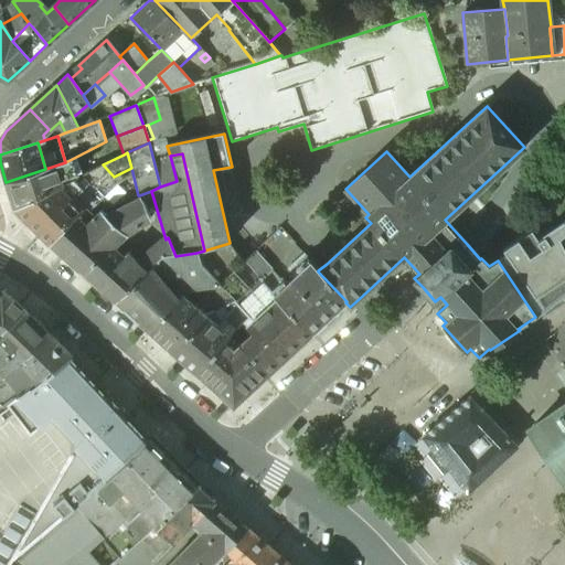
[(45,169),(6,182),(13,208),(57,187),(78,177),(72,159),(65,162),(45,169)]
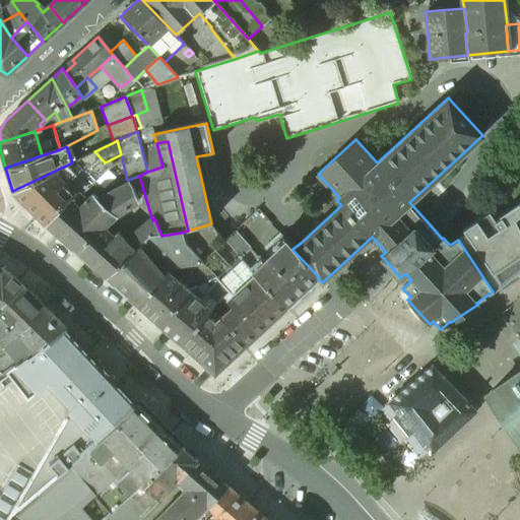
[(72,163),(53,172),(75,195),(106,165),(105,163),(94,151),(72,163)]
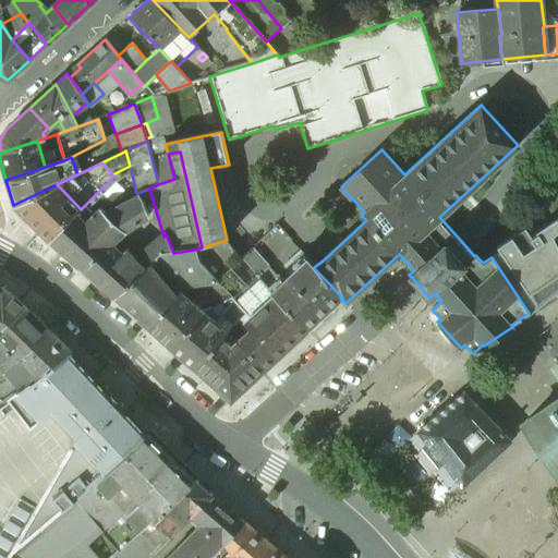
[(81,209),(57,184),(13,205),(13,206),(49,242),(50,243),(59,251),(83,223),(75,215),(81,209)]
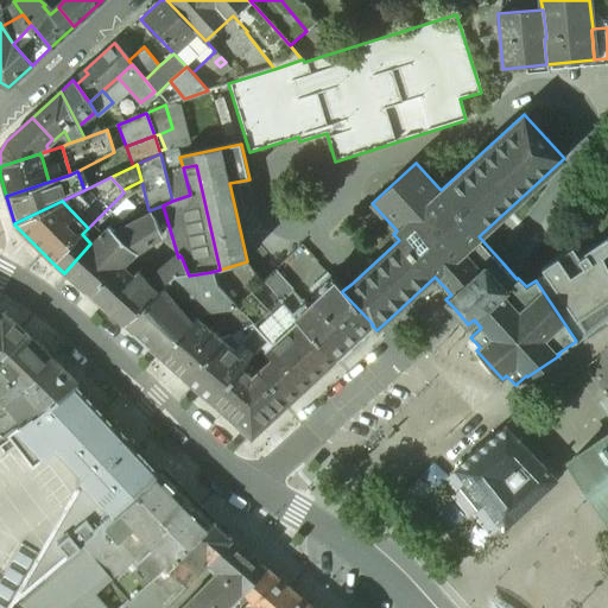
[(108,228),(93,245),(90,244),(64,273),(102,305),(132,278),(119,268),(135,253),(162,236),(150,210),(149,210),(108,229),(108,228)]
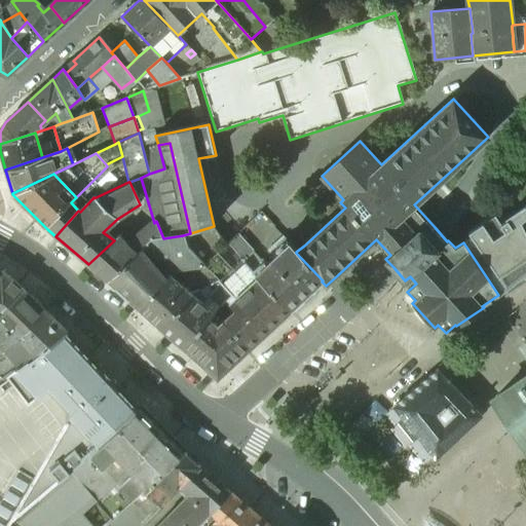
[(525,224),(523,226),(521,222),(525,218),(525,207),(525,205),(504,219),(505,220),(500,224),(495,215),(468,233),(472,237),(463,242),(498,295),(525,272),(525,224)]
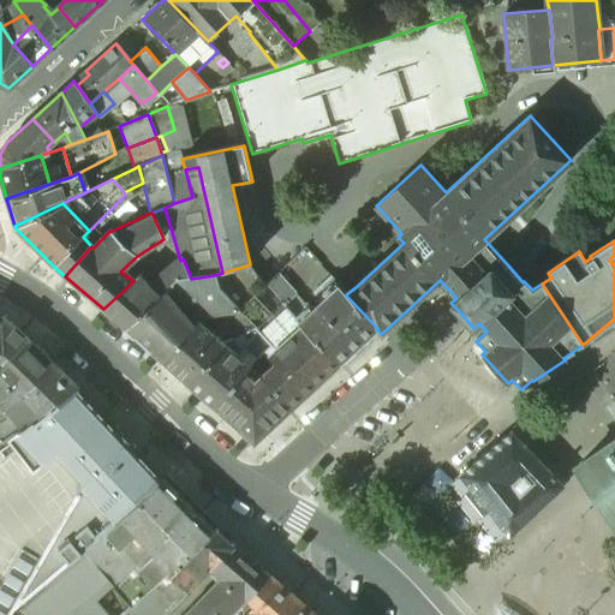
[(222,273),(230,290),(254,278),(246,266),(222,273)]
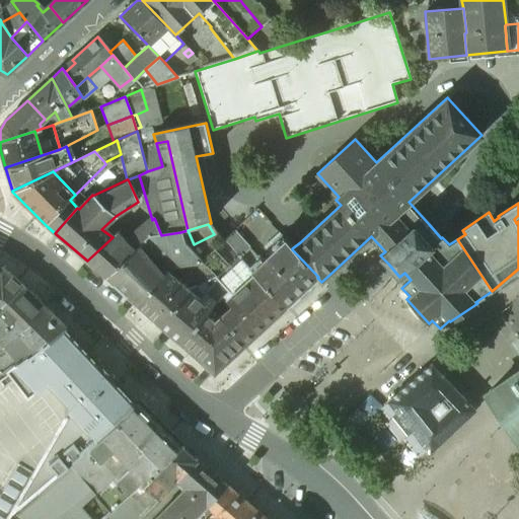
[(230,266),(215,250),(220,245),(214,234),(194,244),(188,230),(180,232),(184,243),(203,263),(216,277),(217,278),(230,266)]
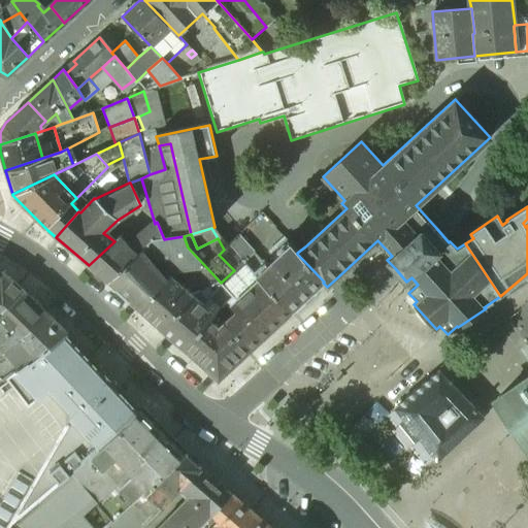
[(253,253),(238,235),(228,245),(242,262),(253,253)]
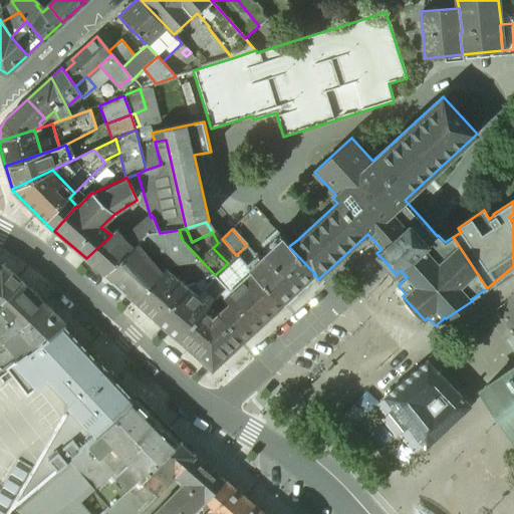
[(160,233),(151,234),(146,236),(145,238),(138,245),(163,272),(166,269),(168,266),(201,260),(183,241),(179,230),(160,233)]
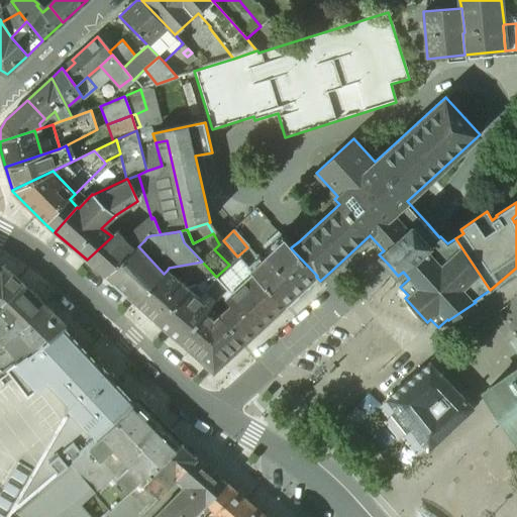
[(112,236),(87,260),(105,276),(134,249),(116,232),(112,236)]
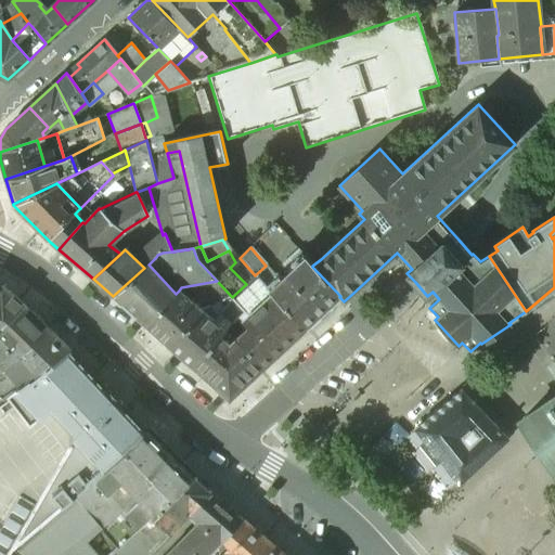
[(299,252),(281,268),(287,274),(306,258),(299,252)]
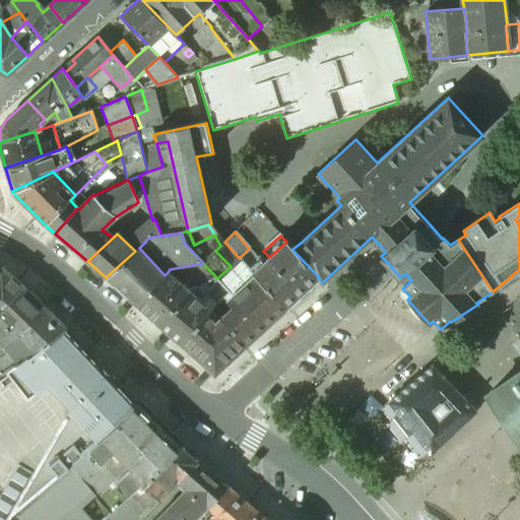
[(293,249),(286,242),(269,257),(253,273),(255,275),(255,276),(285,309),(318,278),(319,277),(293,250),(293,249)]
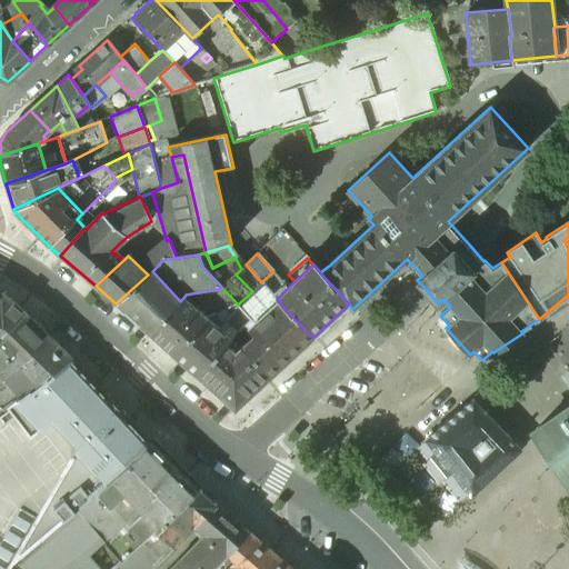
[(180,301),(152,271),(148,276),(148,275),(116,303),(148,332),(180,301)]
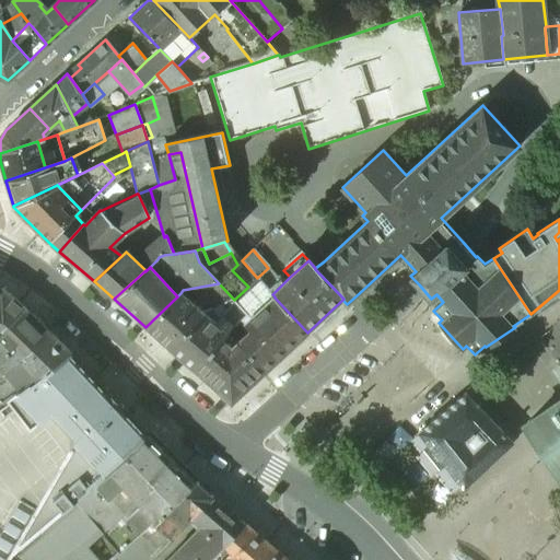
[(248,287),(234,300),(247,314),(241,321),(245,325),(275,298),(275,296),(272,294),(260,281),(251,290),(248,287)]
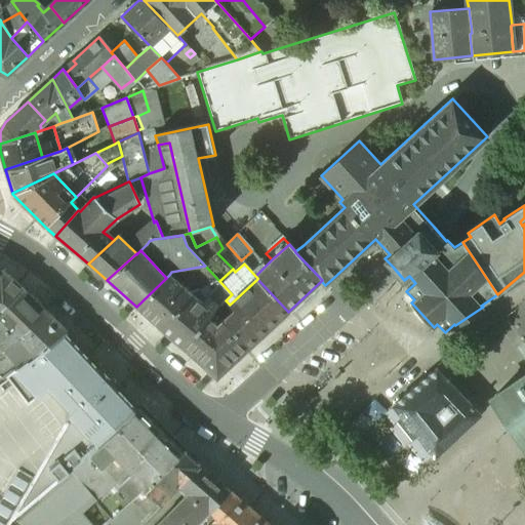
[(205,266),(171,272),(169,275),(182,286),(203,282),(204,287),(211,283),(218,280),(205,266)]
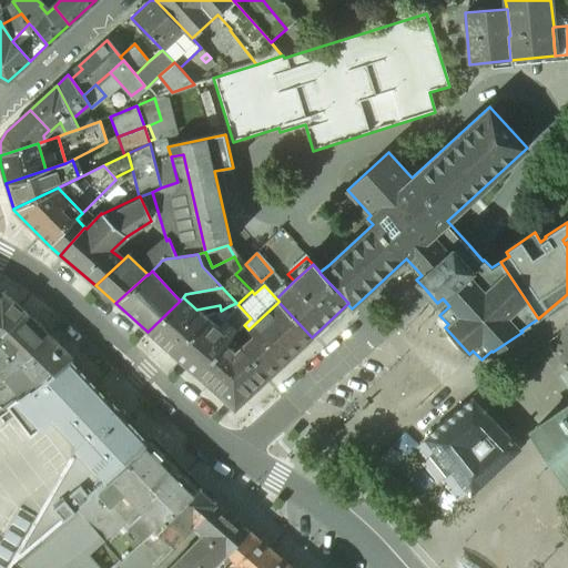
[(0,343),(30,318),(2,294),(0,295),(0,343)]
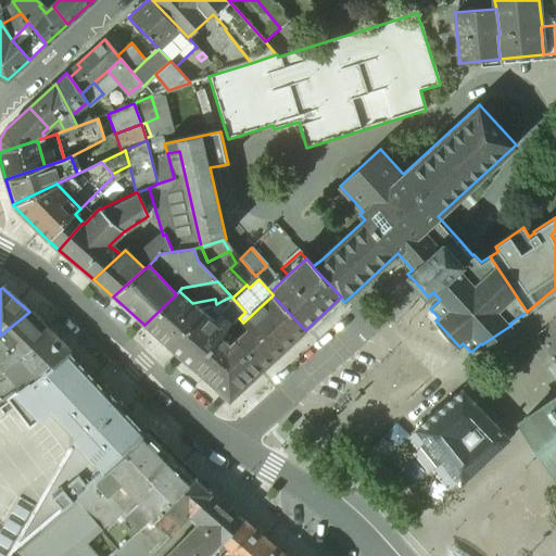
[(176,294),(144,325),(168,346),(202,312),(192,303),(179,291),(176,294)]
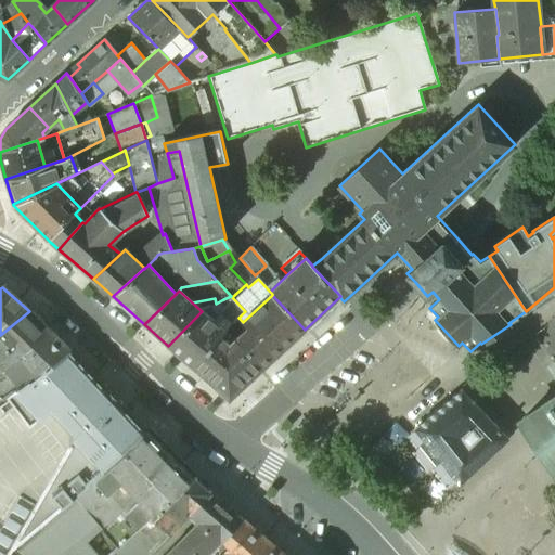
[(272,295),(243,322),(248,328),(237,338),(263,368),(305,330),(272,295)]
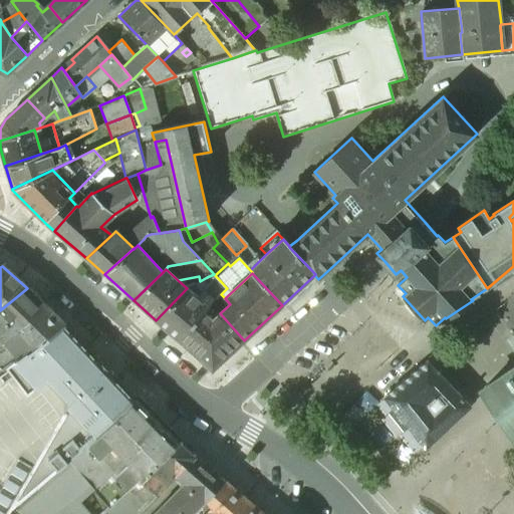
[(212,282),(202,291),(194,284),(187,288),(208,307),(211,303),(221,294),(227,288),(215,275),(214,274),(207,277),(212,282)]
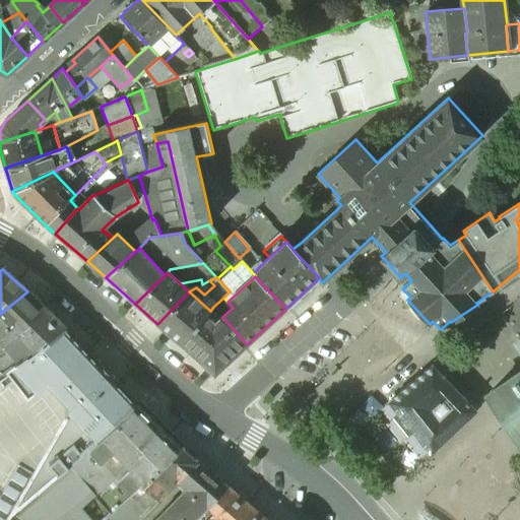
[(27,291),(0,314),(0,345),(2,344),(8,339),(47,310),(27,291)]
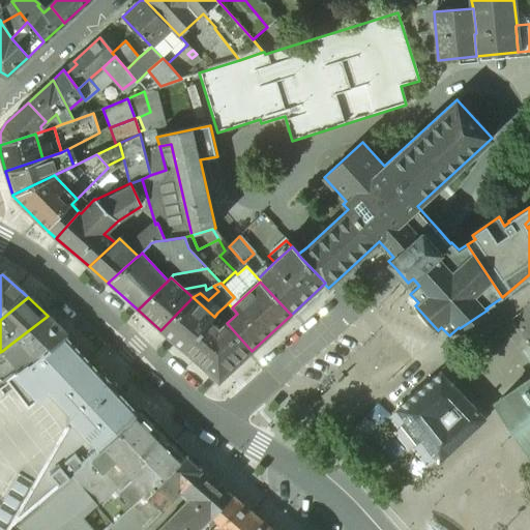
[(193,297),(160,330),(183,350),(210,321),(214,317),(193,297)]
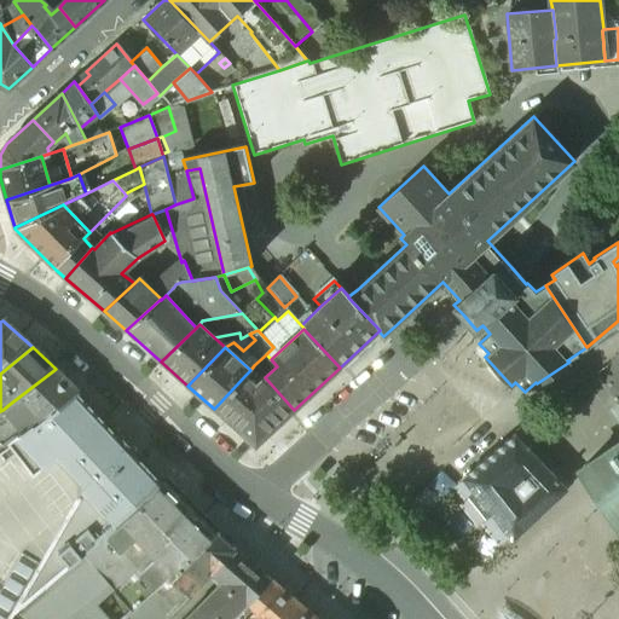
[(10,404),(3,410),(22,432),(39,420),(77,391),(56,369),(10,404)]
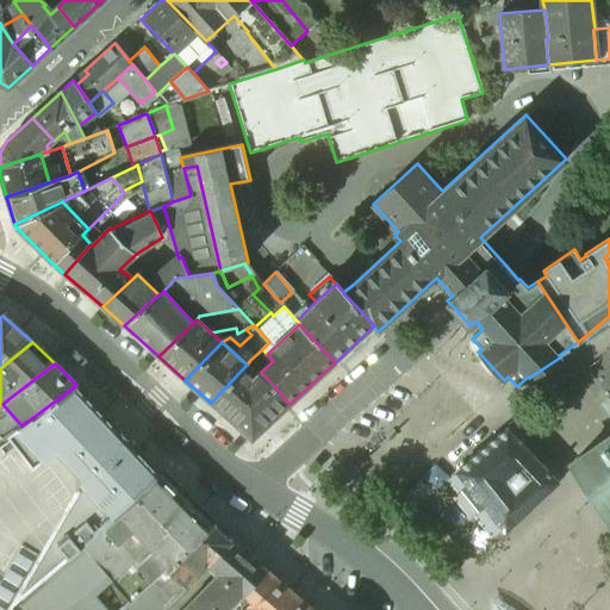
[(290,404),(261,372),(254,378),(251,378),(242,369),(211,403),(241,427),(253,437),(290,404)]
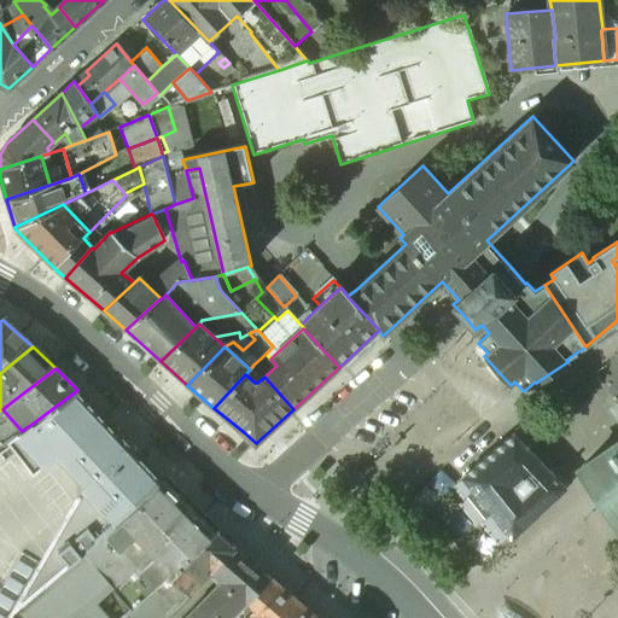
[(77,390),(39,419),(22,431),(9,441),(0,447),(0,567),(18,590),(28,602),(105,536),(104,536),(106,534),(123,519),(120,516),(145,496),(145,495),(163,479),(135,450),(112,425),(79,390),(77,390)]
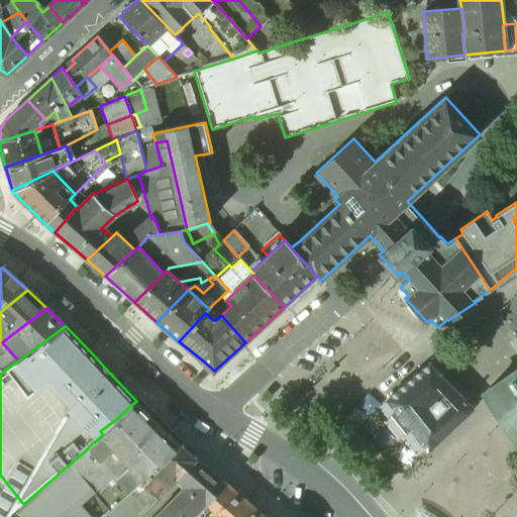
[(516,337),(514,340),(516,343),(516,372),(500,384),(499,383),(490,389),(490,388),(485,391),(516,438),(516,337)]
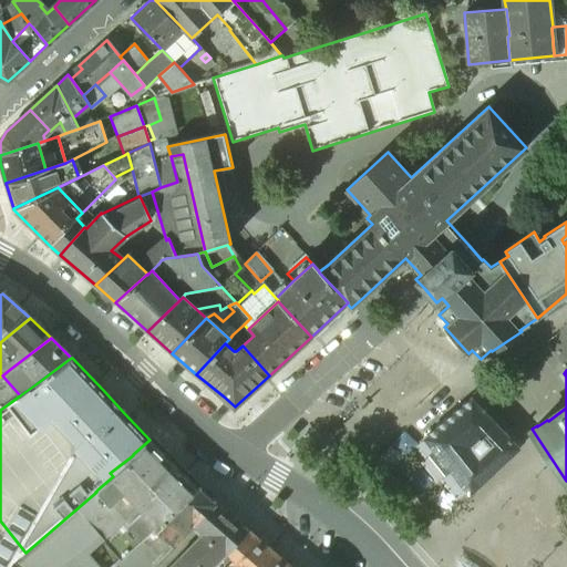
[(0,377),(0,410),(8,404),(20,395),(2,375),(0,377)]
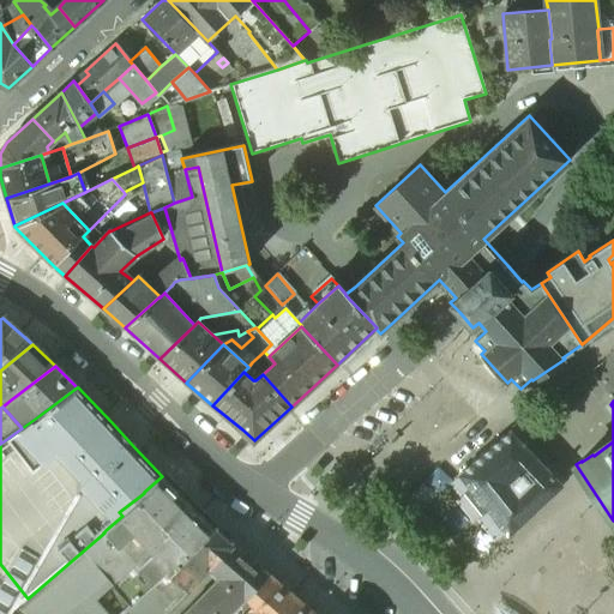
[(565,477),(518,428),(517,428),(515,428),(510,432),(560,486),(565,482),(566,479),(565,477)]
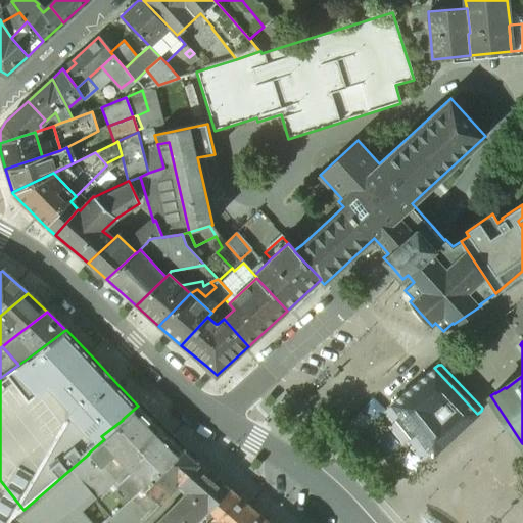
[(477,414),(434,368),(390,405),(400,418),(415,435),(430,455),(430,454),(432,457),(433,455),(452,437),(452,438),(453,436),(476,415),(477,414)]
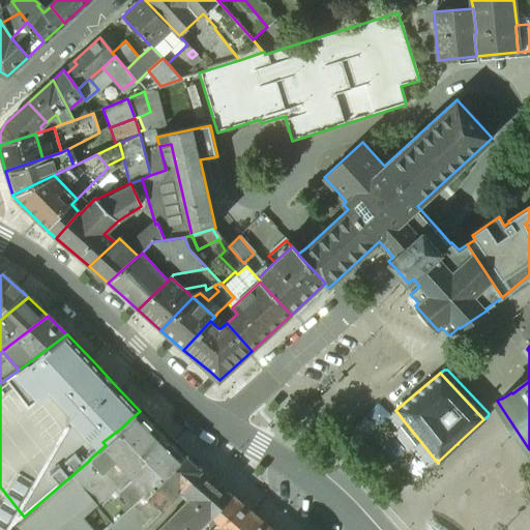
[(140,411),(124,424),(124,425),(102,442),(106,445),(91,458),(102,471),(117,459),(129,472),(168,439),(140,411)]
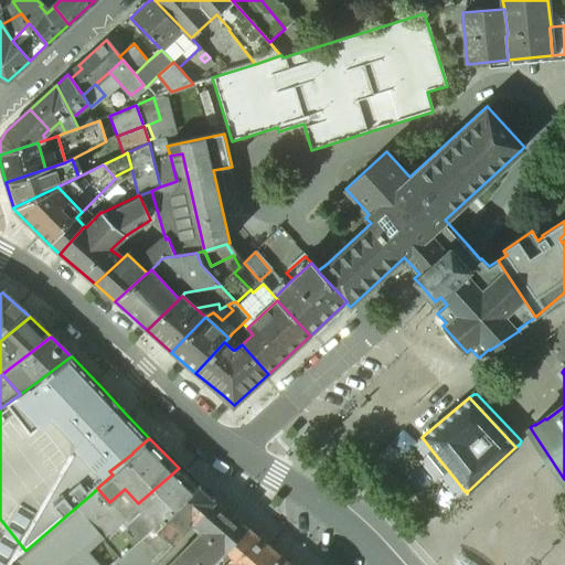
[(448,470),(433,451),(427,457),(443,475),(448,470)]
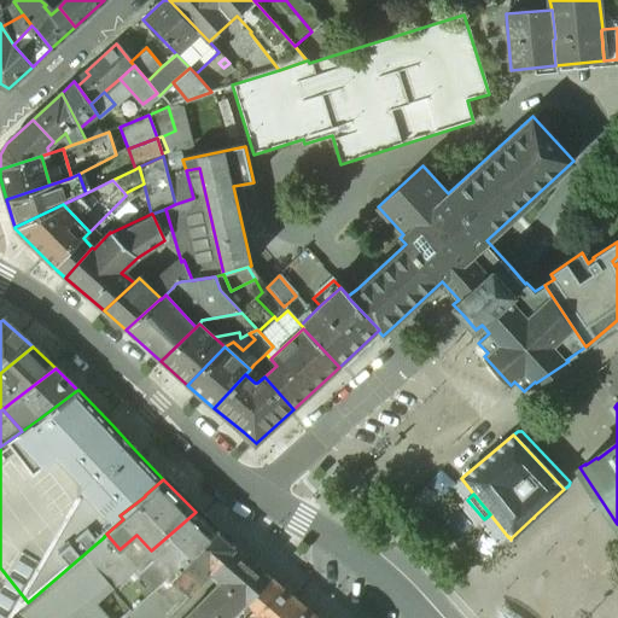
[(196,512),(151,551),(156,555),(139,570),(155,588),(170,573),(172,576),(216,532),(196,512)]
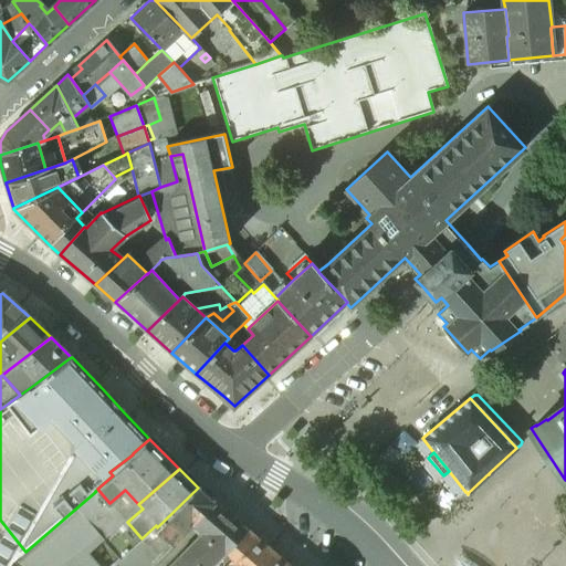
[(198,488),(157,527),(174,543),(192,525),(215,503),(198,488)]
